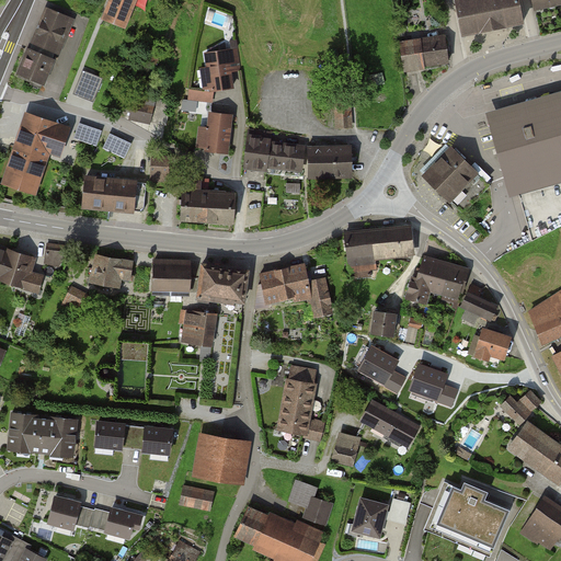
[(137,0),(114,0),(107,20),(127,27),(137,0)]
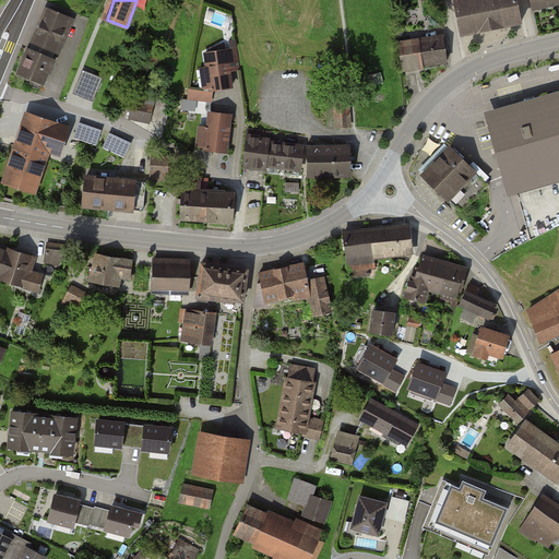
[(463,0),(455,1),(462,34),(522,23),(516,0),(463,0)]
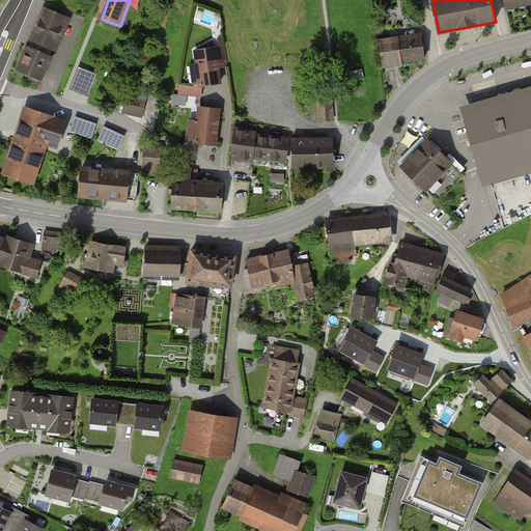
[(530,0),(506,0),(508,9),(530,5),(530,0)]
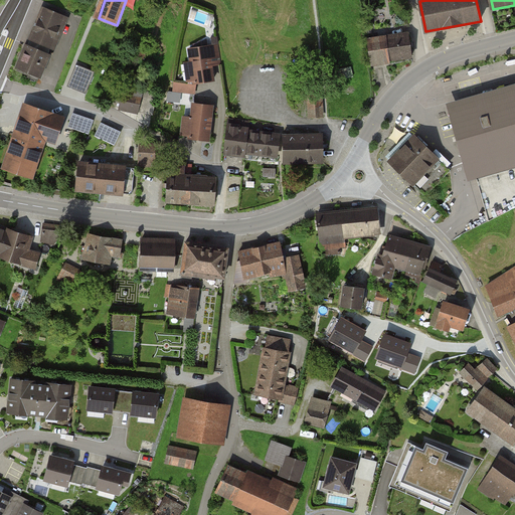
[(30,44),(54,54),(69,17),(44,7),(30,44)]
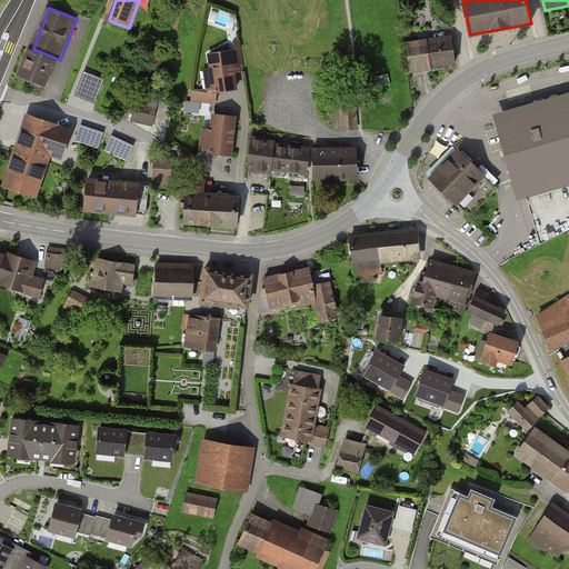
[(410,45),(413,70),(459,65),(456,39),(410,45)]
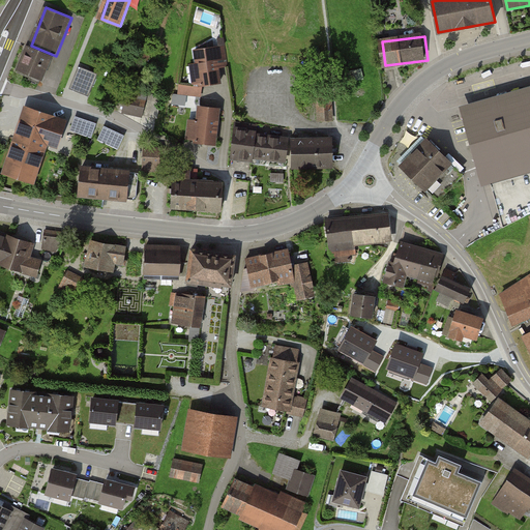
[(31,46),(21,71),(47,81),(56,56),(31,46)]
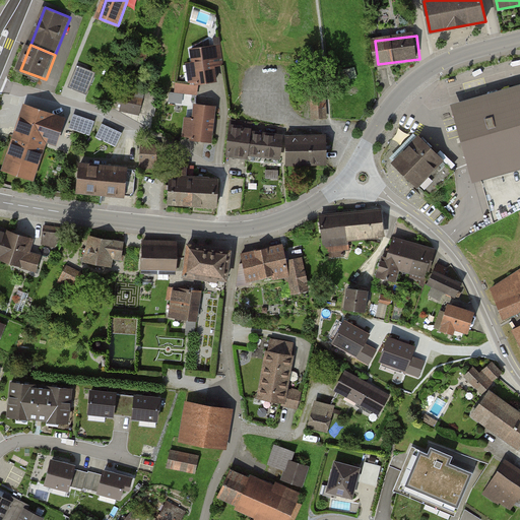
[(192,50),(197,84),(215,81),(213,66),(222,65),(220,46),(192,50)]
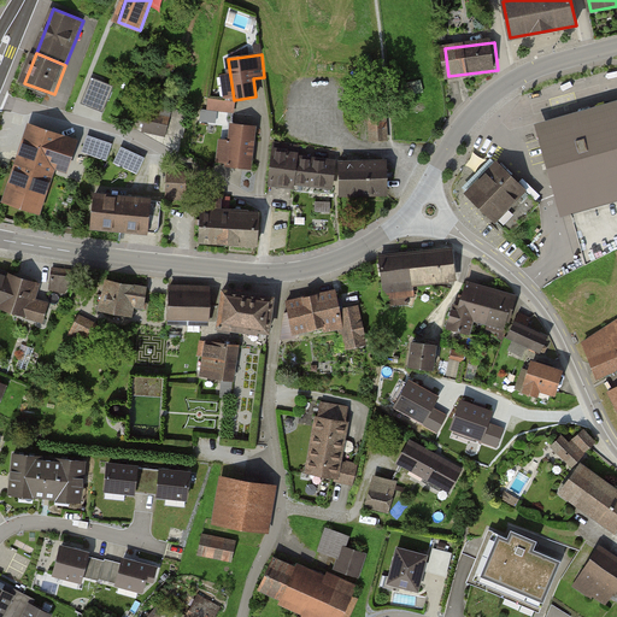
[(87,90),(109,99),(115,86),(92,77),(87,90)]
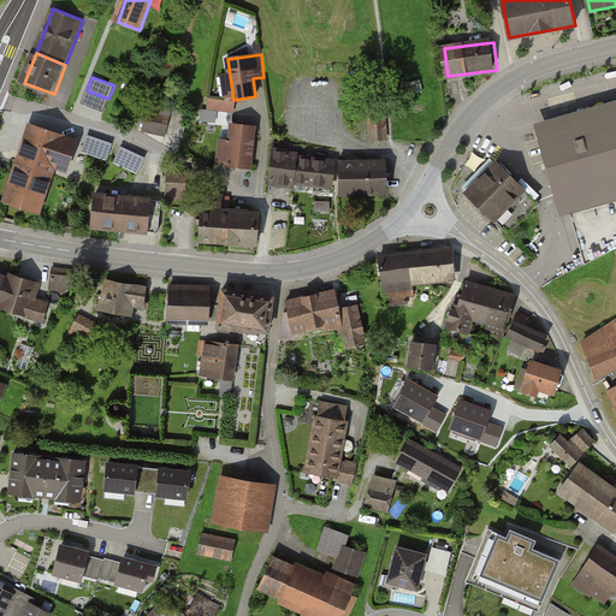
[(146,130),(183,138),(188,113),(170,110),(171,102),(149,98),(148,106),(138,104),(135,122),(147,124),(146,130)]
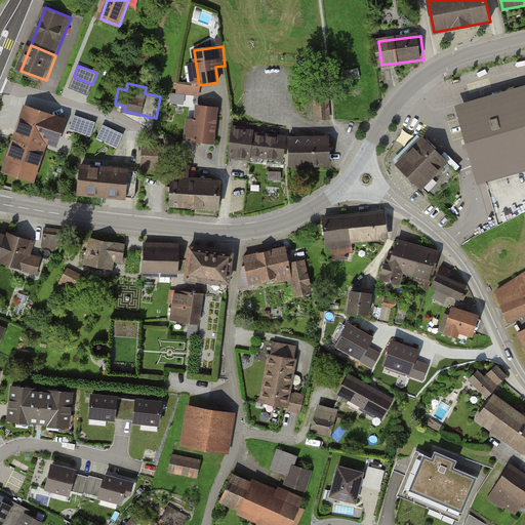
[(199,86),(179,83),(178,93),(198,96),(199,86)]
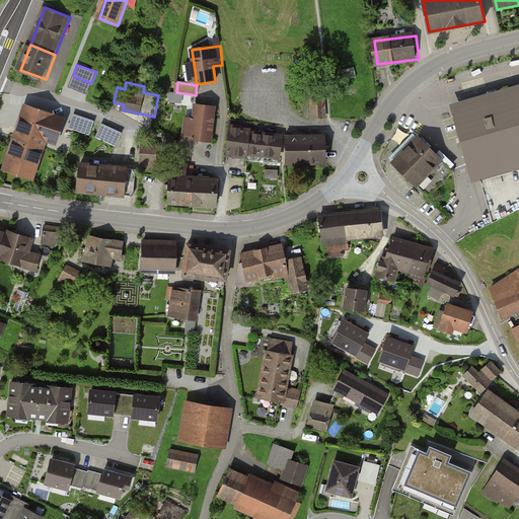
[(518,86),(454,103),(475,182),(518,170),(518,86)]
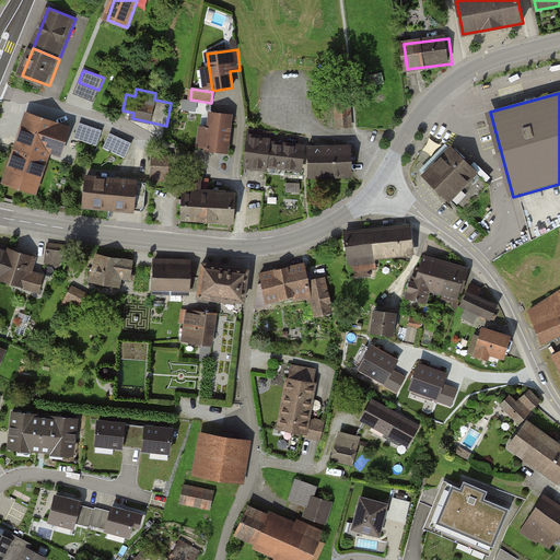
[(349,101),(336,102),(337,127),(350,127),(349,101)]
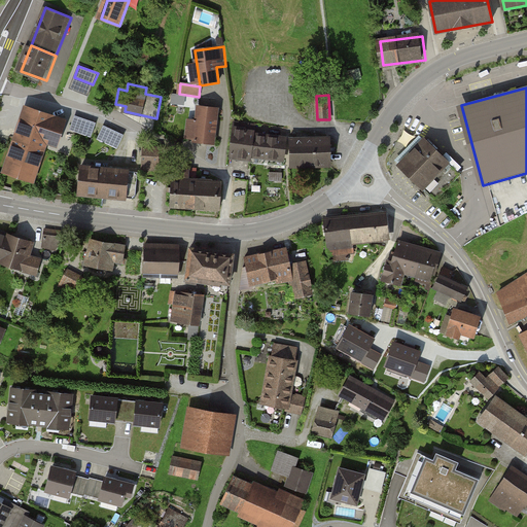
[(216,142),(220,110),(199,107),(198,120),(189,119),(187,139),(216,142)]
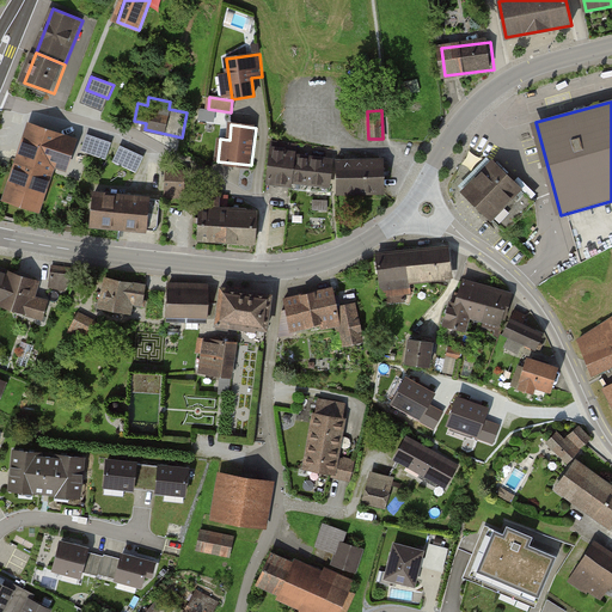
[(71,139),(30,126),(6,195),(40,206),(54,165),(61,167),(71,139)]
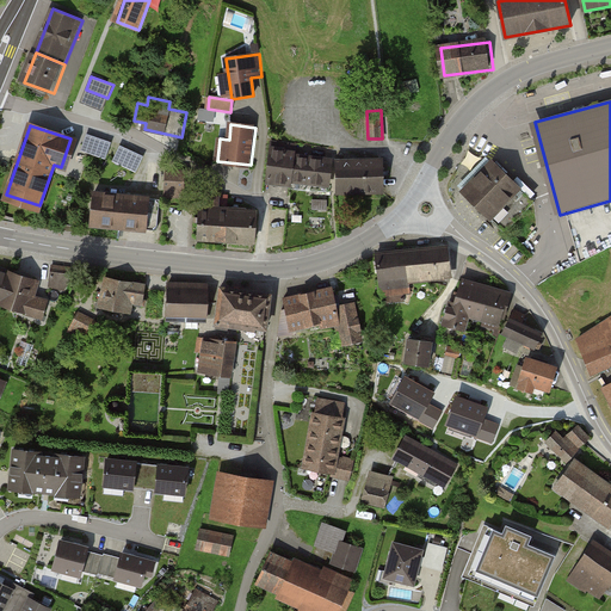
[(110,144),(87,136),(82,150),(105,158),(110,144)]
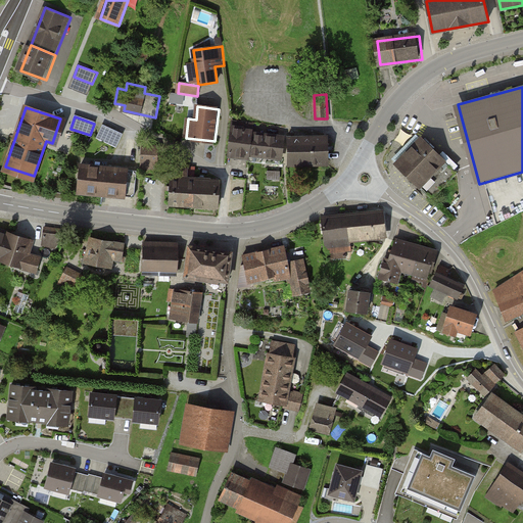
[(233,123),(229,154),(249,156),(249,153),(282,157),(285,137),(260,134),(262,127),(233,123)]
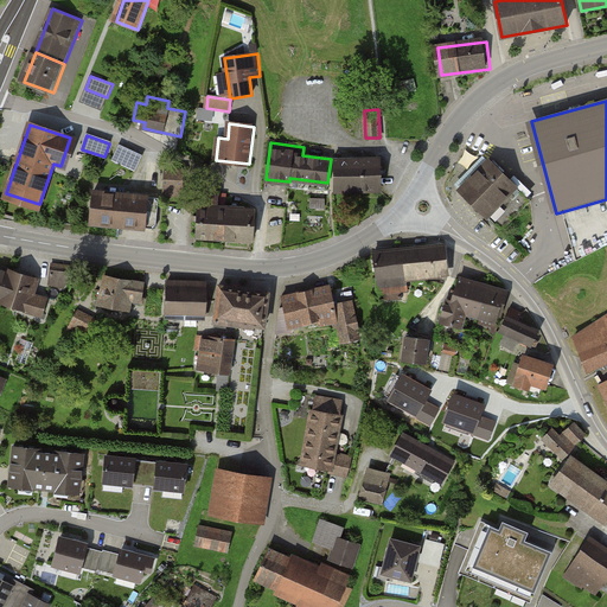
[(142,157),(120,147),(114,160),(136,170),(142,157)]
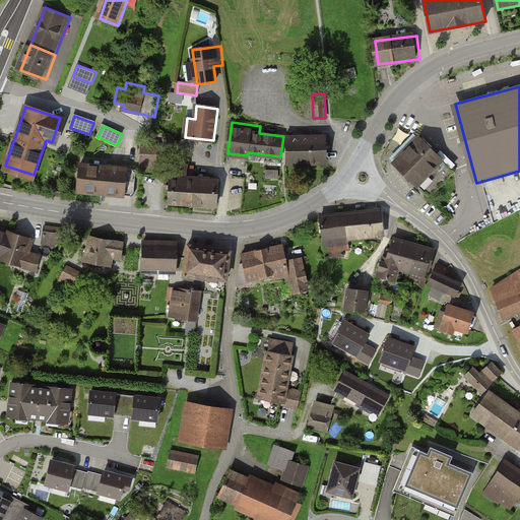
[(325,137),(289,138),(289,135),(285,135),(286,164),(326,163),(325,137)]
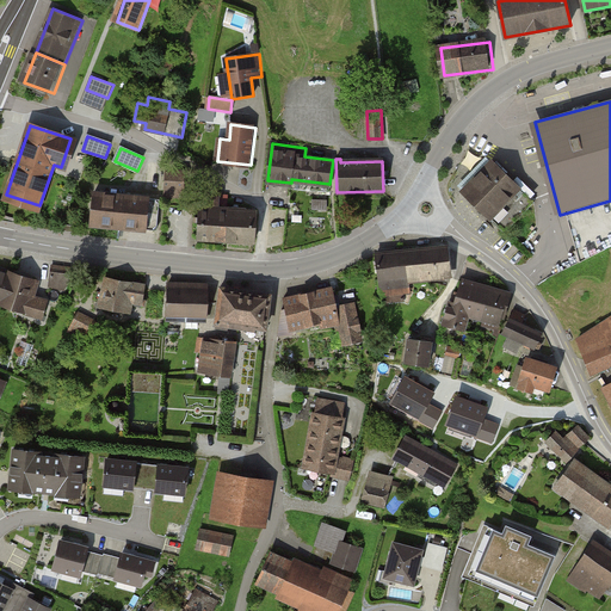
[(492,162),(463,192),(474,203),(505,232),(534,202),(492,162)]
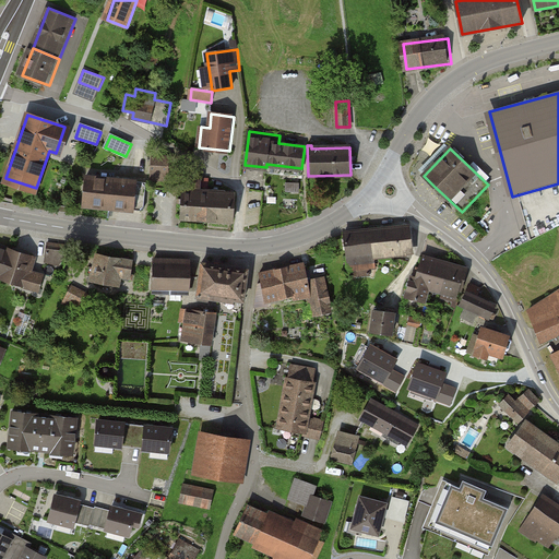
[(169,158),(153,158),(152,171),(169,173),(169,158)]
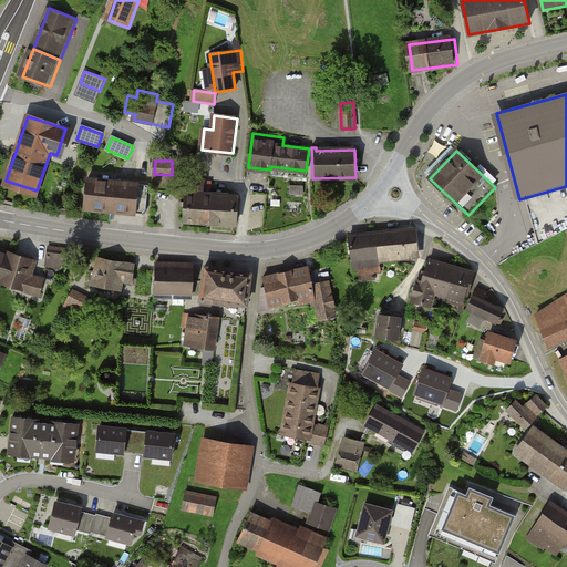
[(90,179),(86,209),(147,215),(150,185),(90,179)]
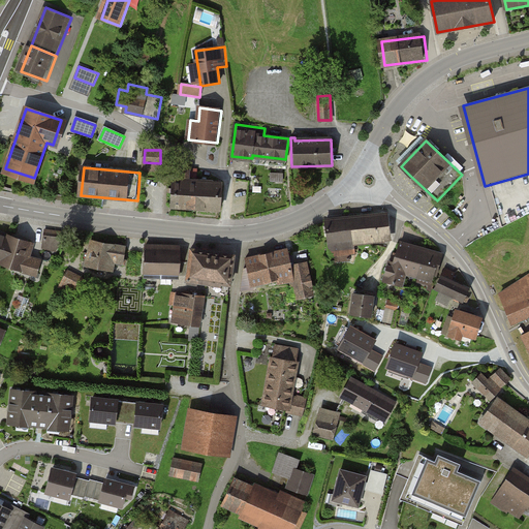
[(174,182),(173,207),(223,210),(224,185),(174,182)]
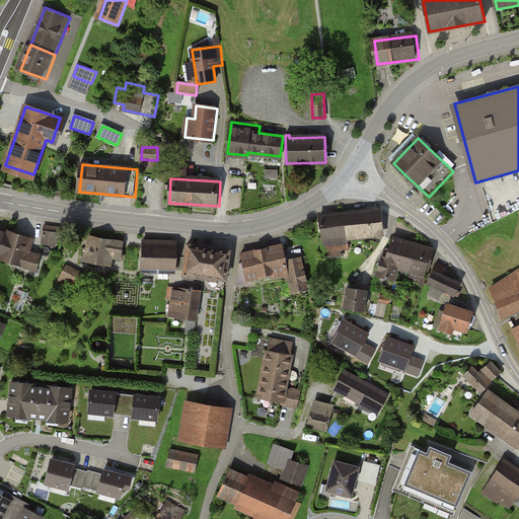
[(328,216),(319,217),(324,249),(331,249),(332,255),(344,254),(343,247),(349,247),(348,238),(383,234),(379,211),(328,216)]
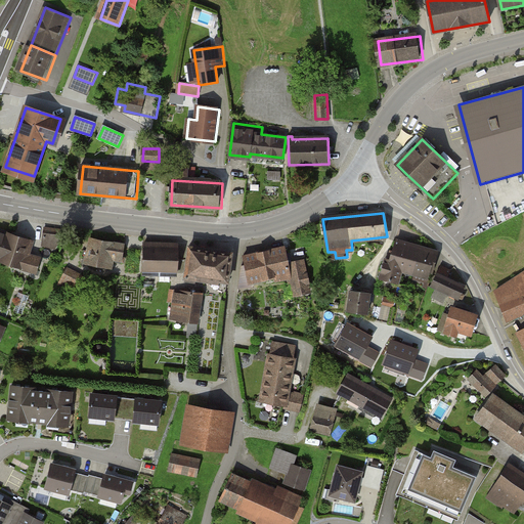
[(0,260),(36,272),(40,261),(27,257),(32,242),(0,230),(0,260)]
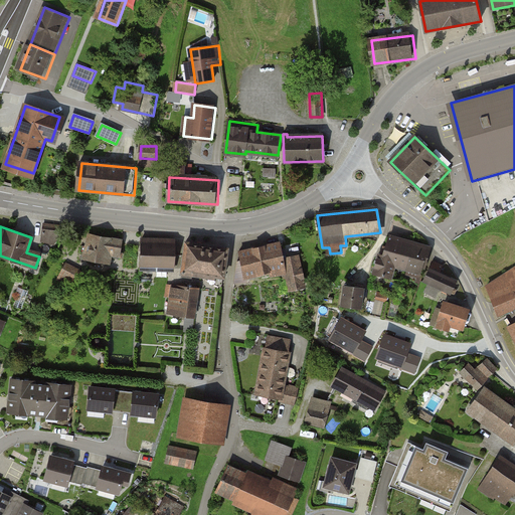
[(45,229),(43,242),(60,244),(62,231),(45,229)]
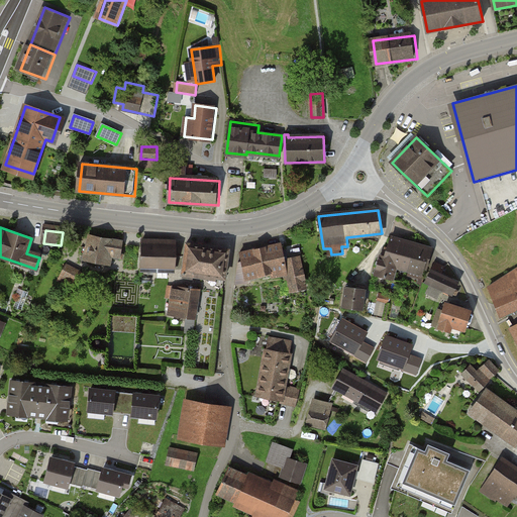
[(122,242),(90,235),(85,259),(109,264),(111,256),(120,259),(122,242)]
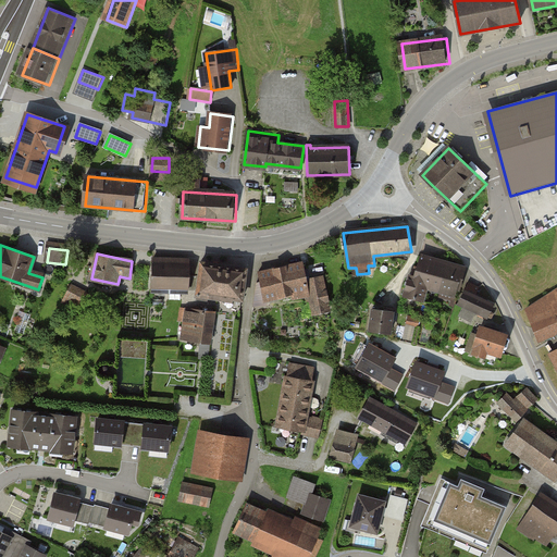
[(462,268),(422,256),(418,267),(415,267),(412,275),(410,274),(405,296),(424,301),(428,287),(456,295),(462,268)]
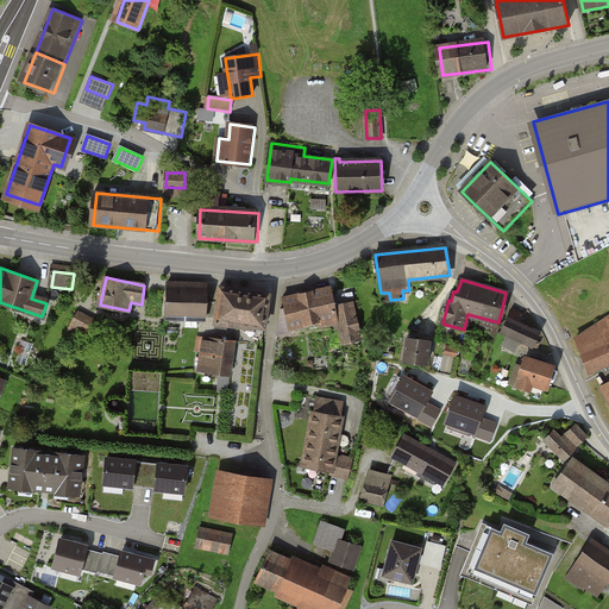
[(167,283),(165,316),(206,319),(207,286),(167,283)]
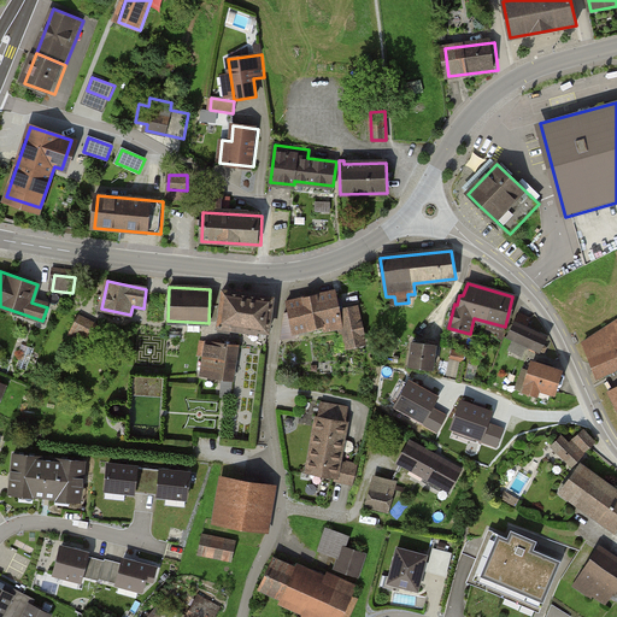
[(223,291),(218,325),(269,331),(274,298),(223,291)]
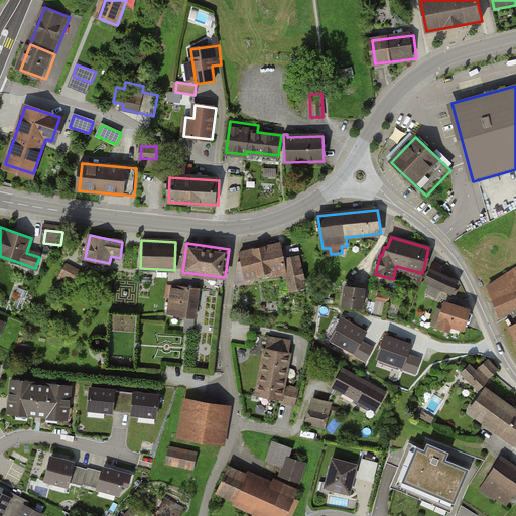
[(257,248),(240,252),(242,261),(239,261),(236,283),(247,282),(246,277),(261,274),(261,276),(270,274),(271,277),(287,274),(290,289),(305,286),(299,257),(287,260),(285,249),(282,250),(280,243),(257,248)]
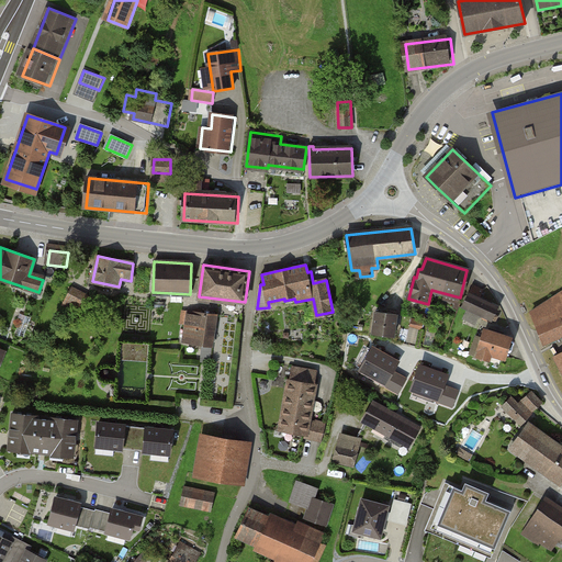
[(463,305),(470,308),(464,318),(475,324),(480,313),(496,321),(497,317),(495,316),(498,308),(479,299),(481,296),(485,299),(487,294),(482,292),(483,291),(474,287),(471,294),(469,293),(463,305)]
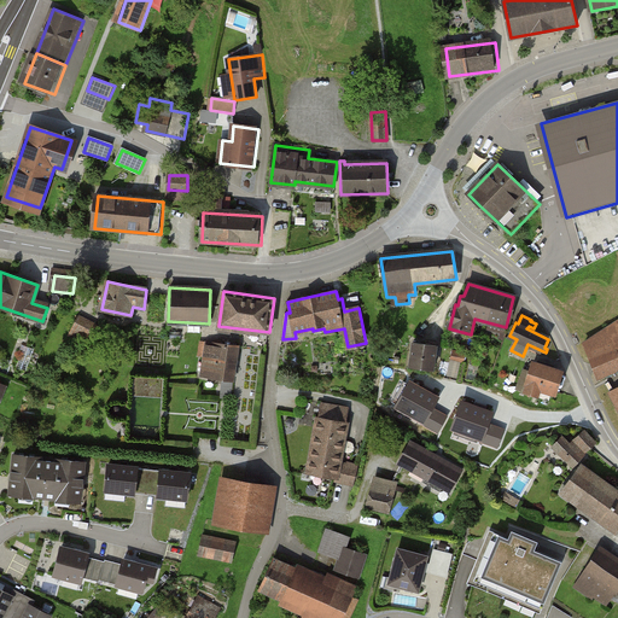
[(74,327),(71,337),(87,344),(97,326),(79,318),(74,327)]
